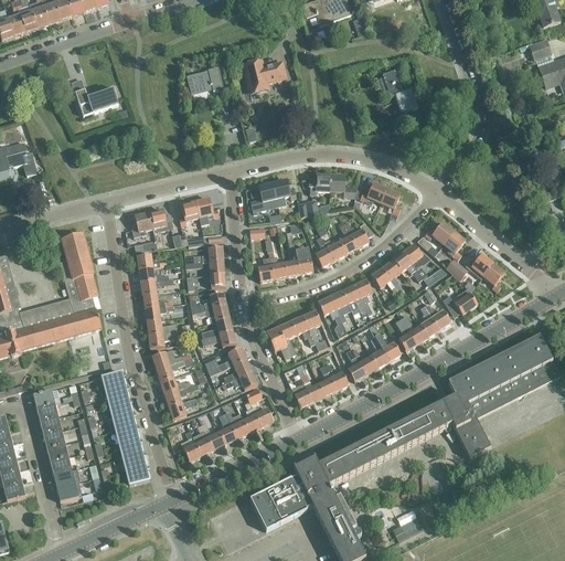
[(6,12),(6,13),(7,18),(13,35),(25,31),(20,14),(14,0),(12,0),(10,1),(12,7),(11,7),(14,16),(8,18),(6,12)]
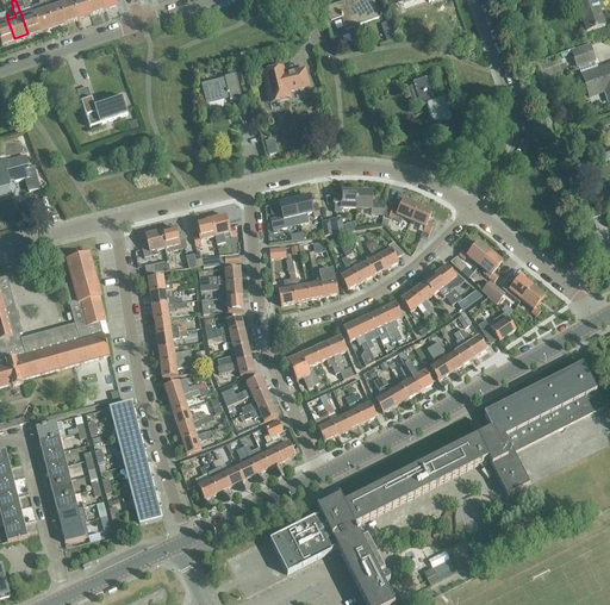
[(22,16),(27,33),(41,30),(32,6),(32,5),(24,8),(20,0),(16,0),(22,16)]
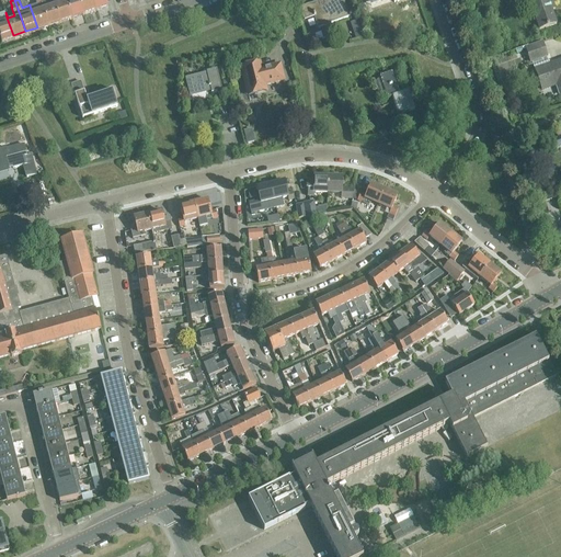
[(30,6),(37,27),(49,23),(41,0),(36,0),(36,1),(37,3),(30,6)]
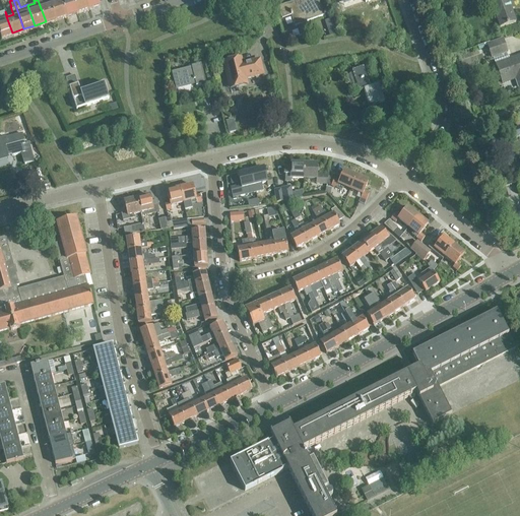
[(56,18),(51,2),(44,4),(43,0),(38,0),(46,21),(56,18)]
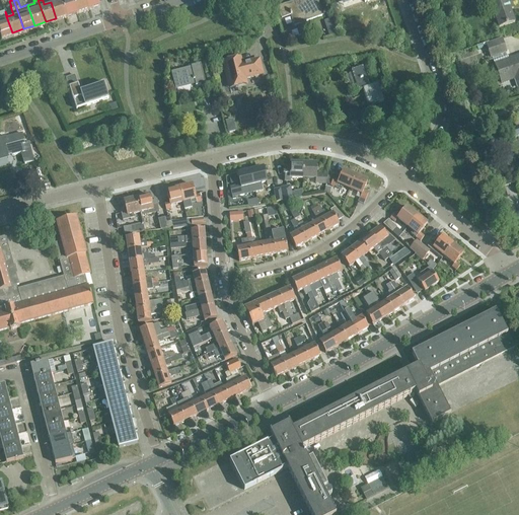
[(51,2),(56,18),(67,14),(62,0),(50,0),(51,2)]
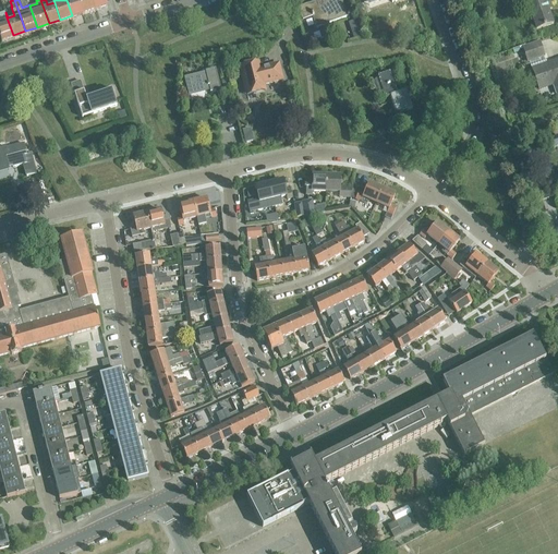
[(67,0),(72,15),(84,11),(80,0),(67,0)]
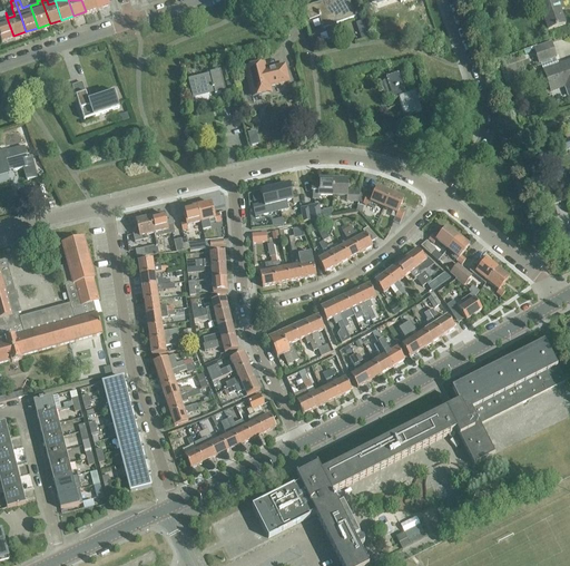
[(81,0),(86,11),(98,8),(95,0),(81,0)]
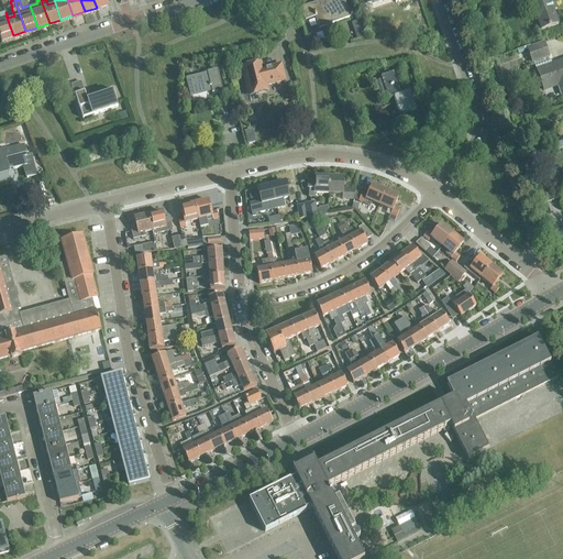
[(351,13),(353,12),(353,11),(350,11),(345,0),(326,0),(327,2),(321,3),(320,0),(317,0),(301,6),(305,17),(316,13),(319,24),(351,14),(351,13)]
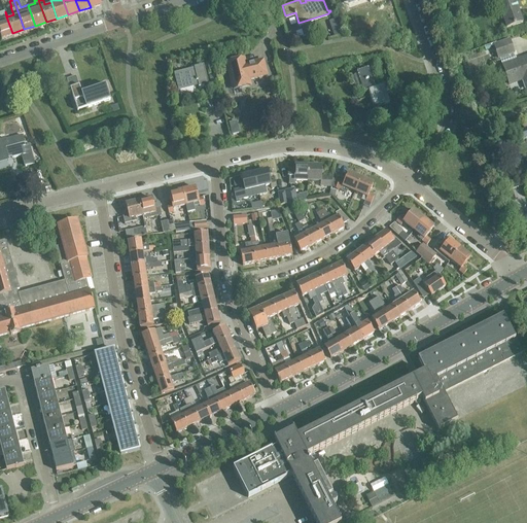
[(499,4),(506,24),(523,19),(519,6),(521,5),(519,0),(496,0),(497,3),(496,3),(496,5),(499,4)]
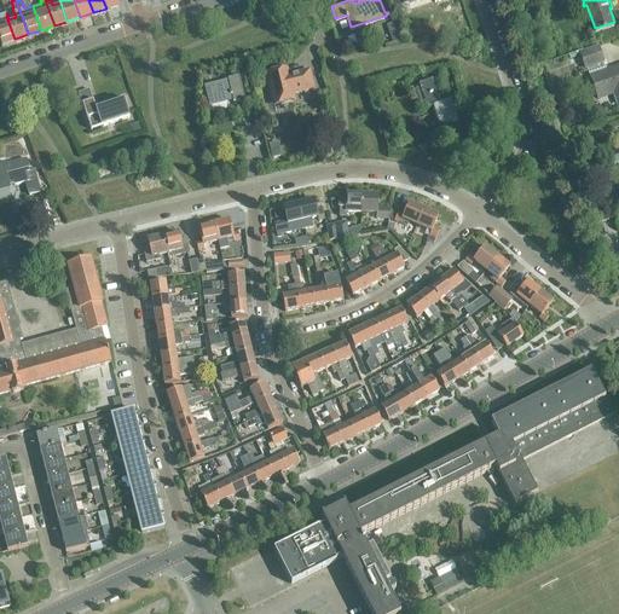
[(0,39),(1,44),(15,39),(7,19),(6,15),(5,10),(0,11),(0,39)]
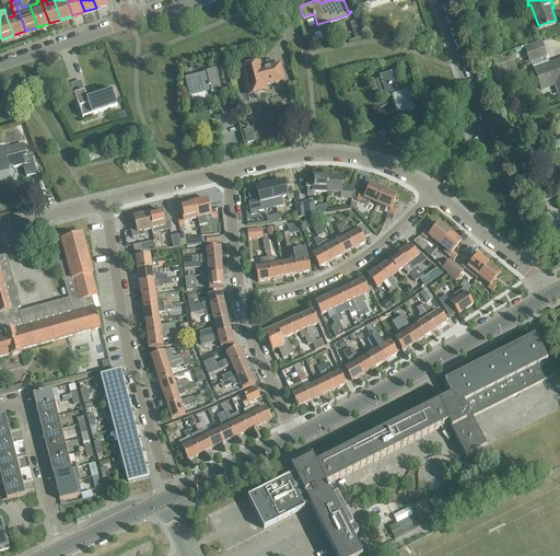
[(526,45),(531,57),(546,53),(541,39),(526,45)]
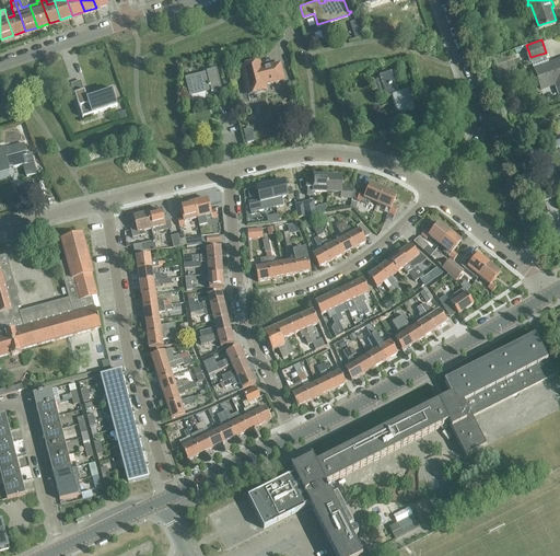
[(559,87),(559,56),(548,61),(549,64),(536,68),(540,82),(555,78),(558,88),(559,87)]
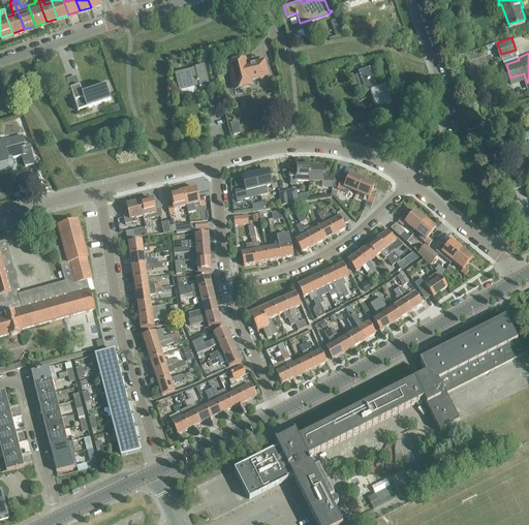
[(227,61),(234,85),(251,81),(250,76),(268,72),(265,57),(246,61),(246,60),(241,61),(240,58),(227,61)]
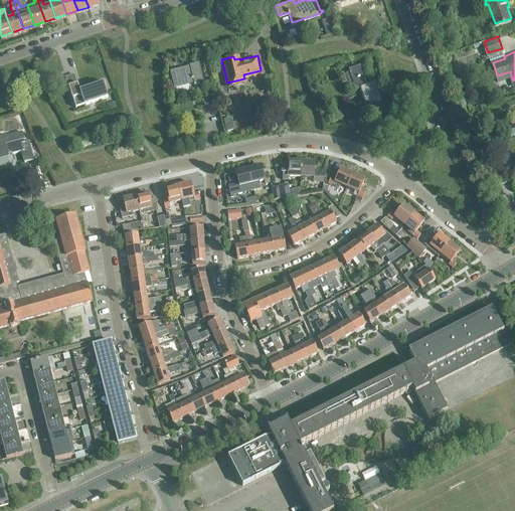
[(194,82),(204,80),(199,60),(189,63),(190,64),(170,69),(174,86),(189,82),(189,80),(194,79),(194,82)]
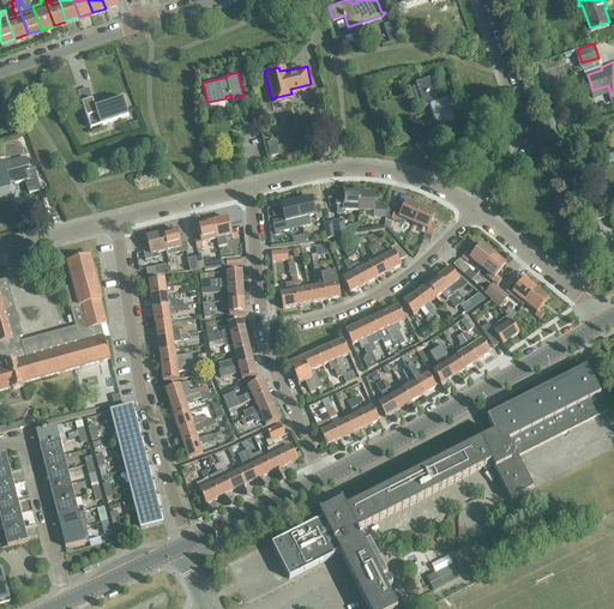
[(421,100),(423,104),(428,102),(435,122),(453,116),(446,96),(437,100),(428,76),(415,80),(416,84),(413,85),(411,88),(411,90),(414,97),(415,100),(419,100),(421,100)]
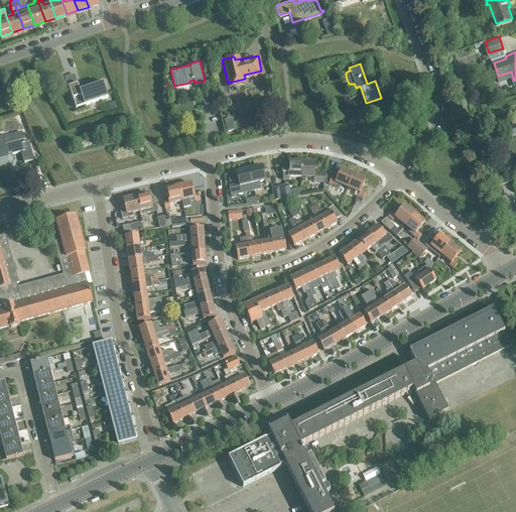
[(89,101),(107,96),(102,79),(79,86),(77,82),(69,84),(76,105),(86,102),(87,105),(90,105),(89,101)]
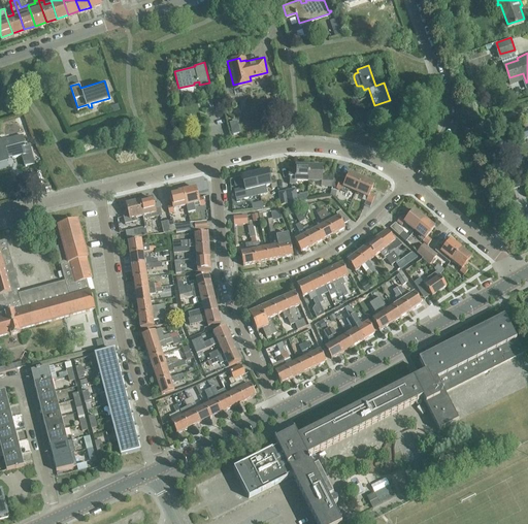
[(240,117),(232,117),(233,130),(241,129),(240,117)]
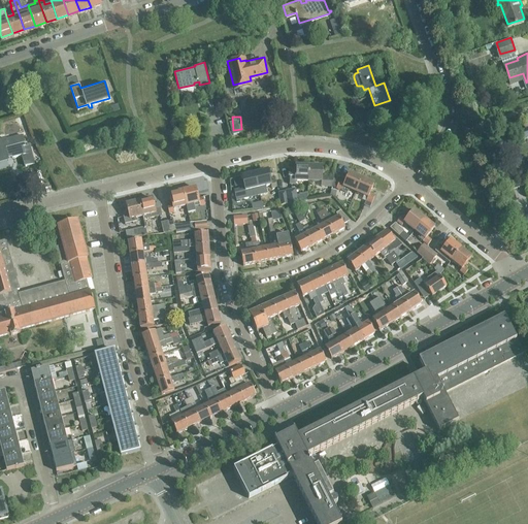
[(527,125),(516,130),(518,137),(527,133),(527,125)]
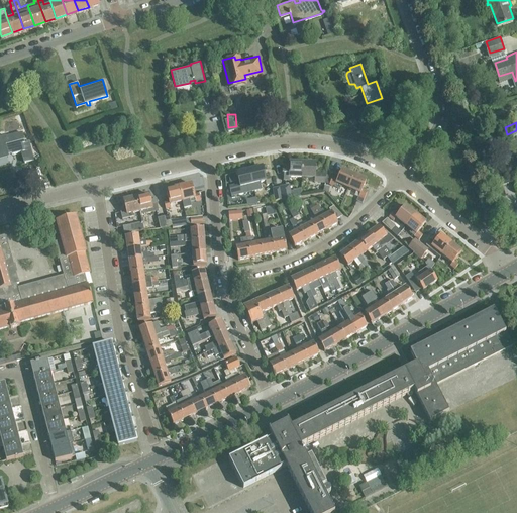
[(0,134),(0,155),(8,152),(7,150),(9,149),(12,152),(22,149),(25,160),(34,158),(29,138),(25,139),(22,129),(6,133),(0,134)]
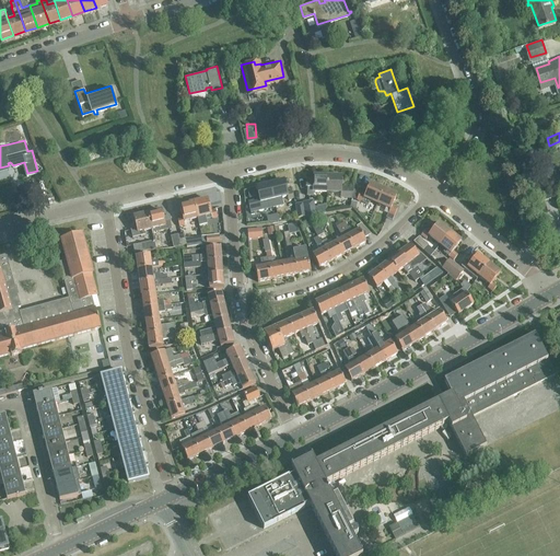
[(313,188),(327,189),(328,173),(313,173),(313,176),(305,175),(305,185),(306,185),(306,192),(313,192),(313,188)]
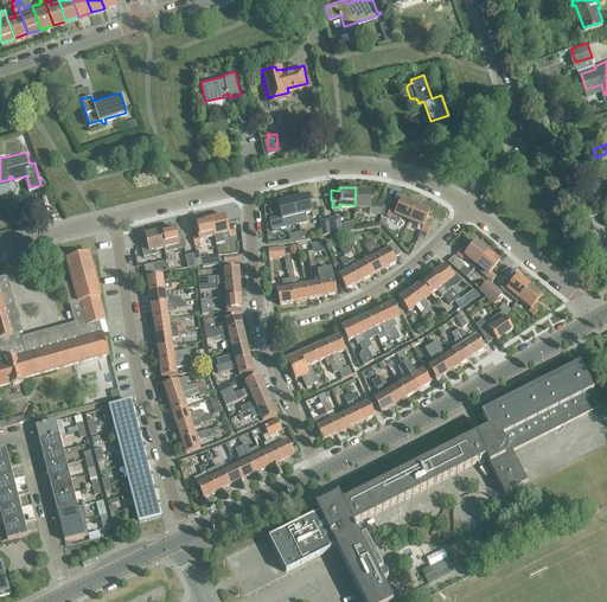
[(356,187),(355,205),(370,205),(370,210),(382,210),(384,202),(370,200),(370,189),(356,187)]
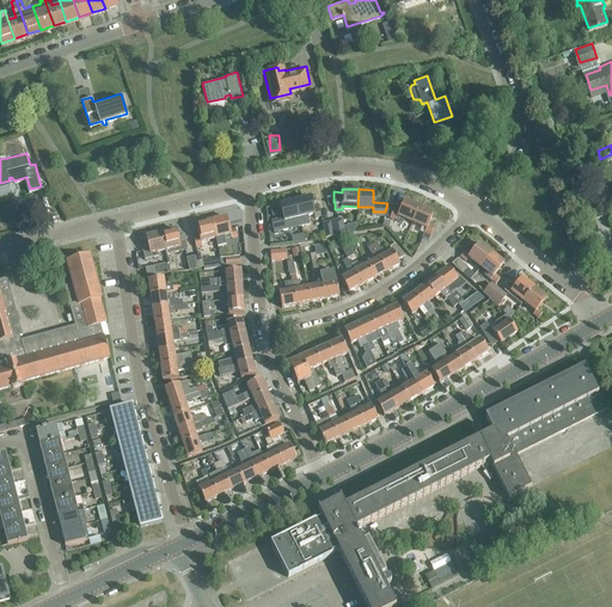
[(311,194),(295,197),(301,224),(311,221),(310,212),(314,210),(316,214),(320,213),(319,206),(313,207),(311,194)]
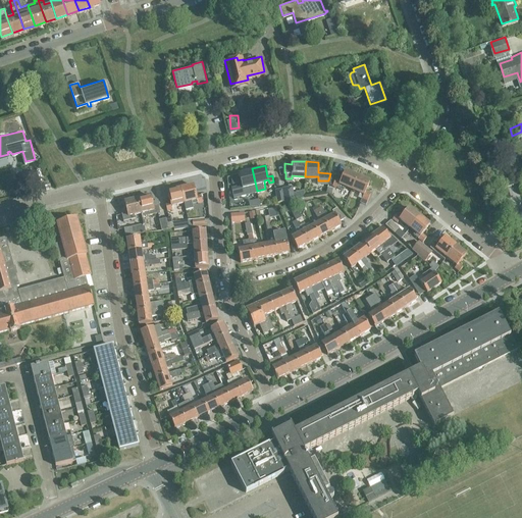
[(257,191),(252,168),(239,171),(242,183),(237,184),(239,191),(244,190),(245,193),(257,191)]
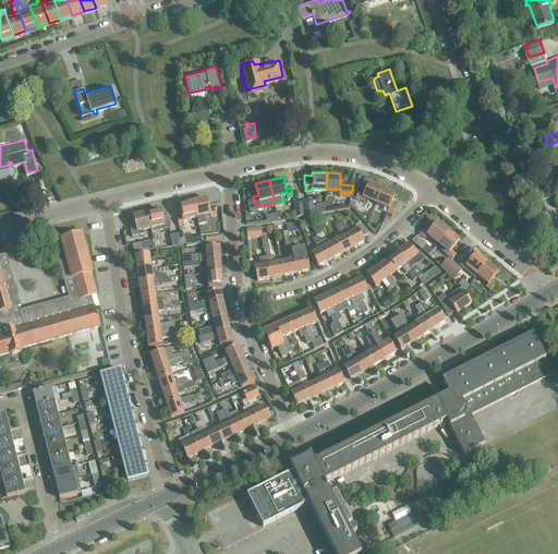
[(370,197),(376,201),(381,187),(368,180),(364,191),(359,189),(355,196),(368,202),(370,197)]
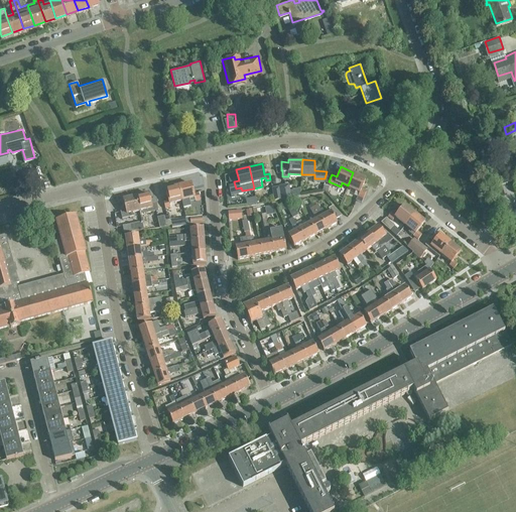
[(353,172),(348,185),(360,190),(357,198),(361,200),(366,188),(361,186),(365,177),(353,172)]
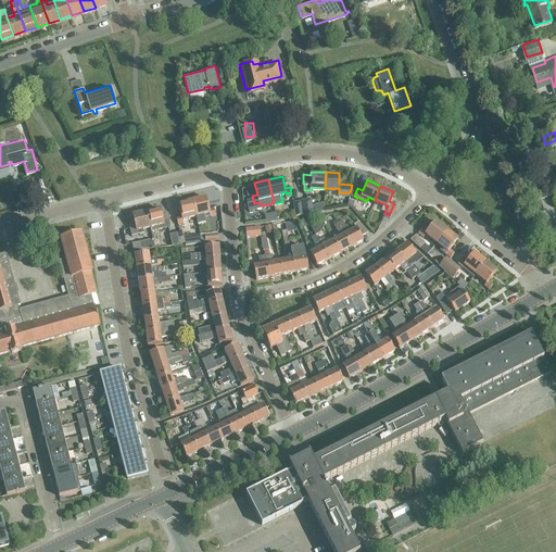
[(206,195),(192,198),(196,213),(198,221),(205,218),(204,212),(210,210),(211,214),(216,212),(215,205),(209,207),(206,195)]
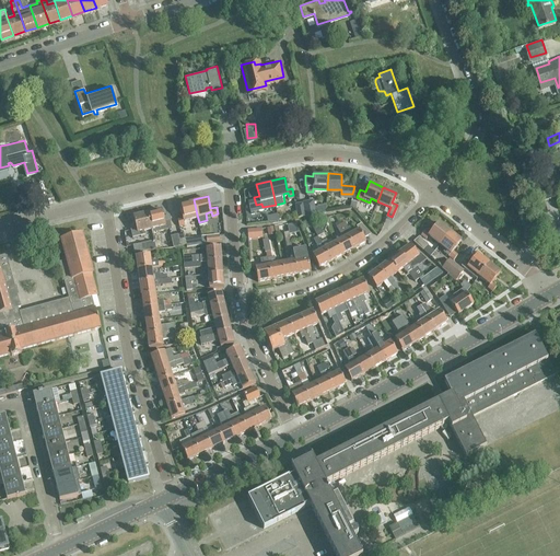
[(302,199),(303,200),(305,212),(316,211),(313,197),(302,199)]
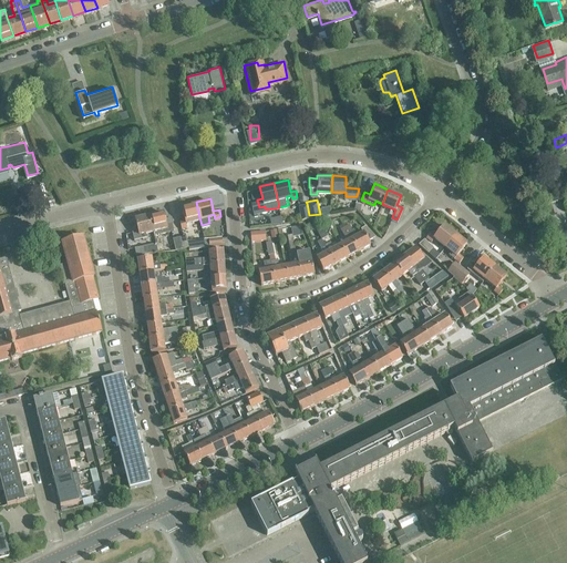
[(199,217),(196,202),(182,205),(185,217),(179,218),(182,226),(187,225),(186,221),(199,217)]
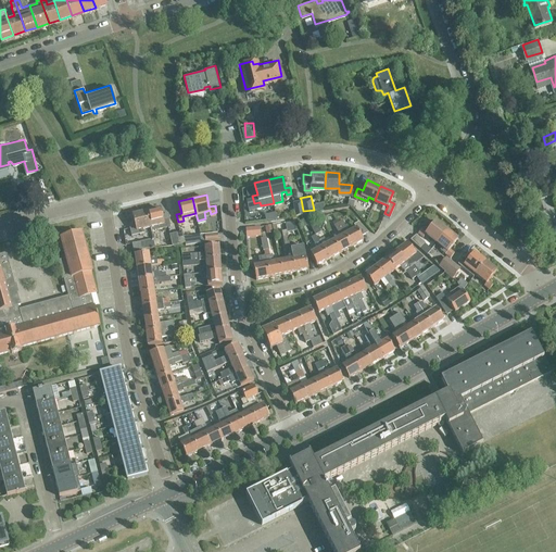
[(303,211),(301,199),(293,200),(295,213),(303,211)]
